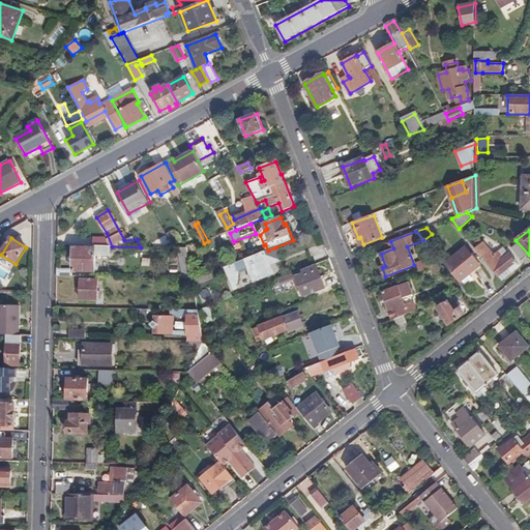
[(502,282),(520,268),(509,255),(504,258),(499,252),(494,256),(479,239),(474,243),(478,248),(476,249),(498,277),(498,276),(502,282)]
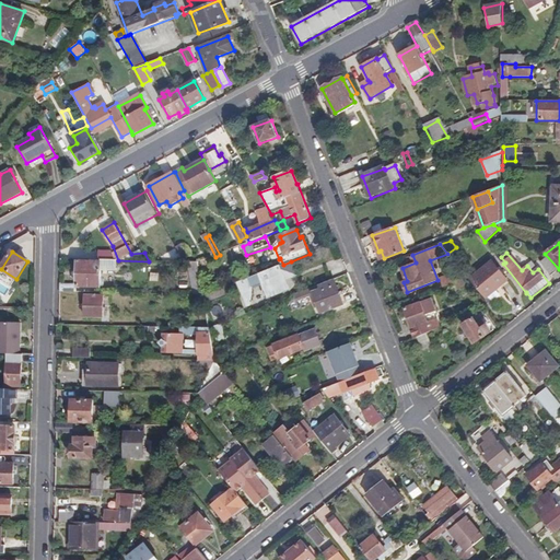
[(551,276),(557,271),(547,258),(541,263),(551,276)]
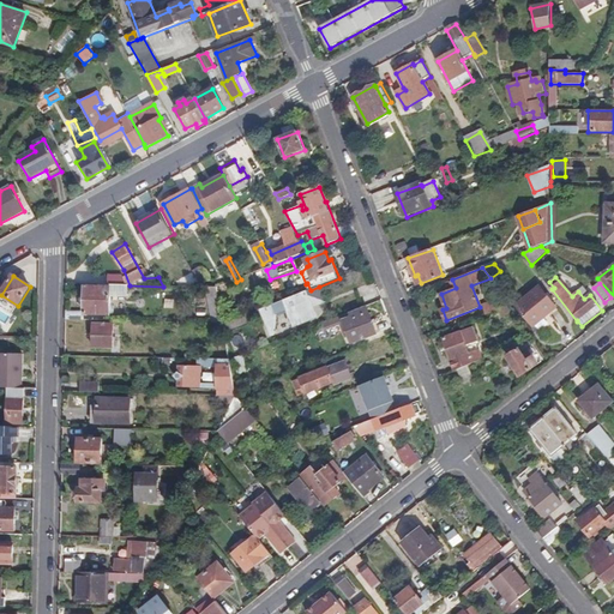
[(128,286),(112,286),(112,288),(86,288),(85,314),(110,315),(110,298),(128,298),(128,286)]
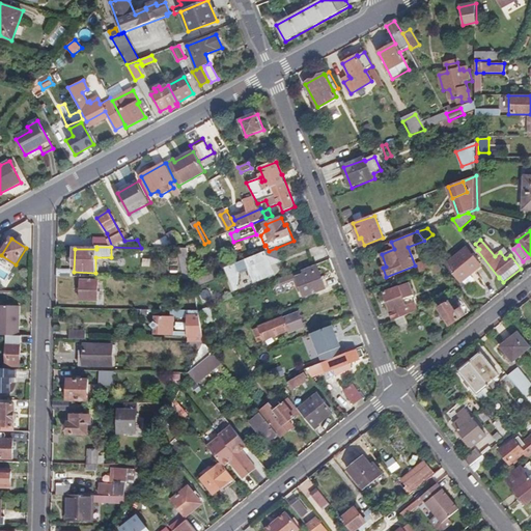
[(276,248),(269,251),(223,269),(232,292),(236,290),(236,288),(251,282),(252,284),(274,276),(271,268),(282,262),(281,261),(276,248)]
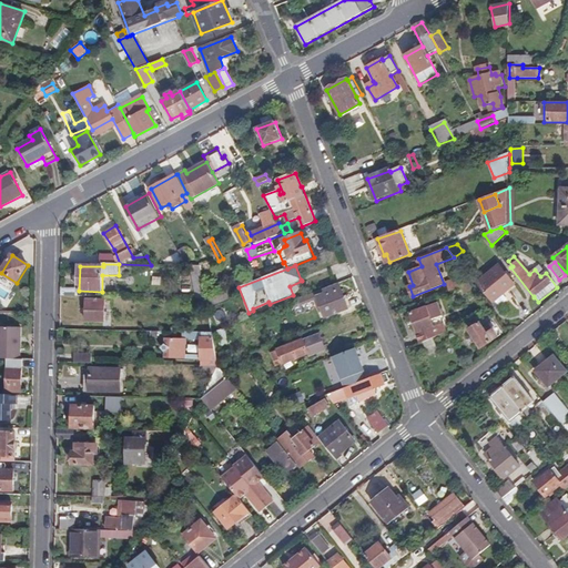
[(198,300),(208,300),(202,267),(193,267),(198,300)]
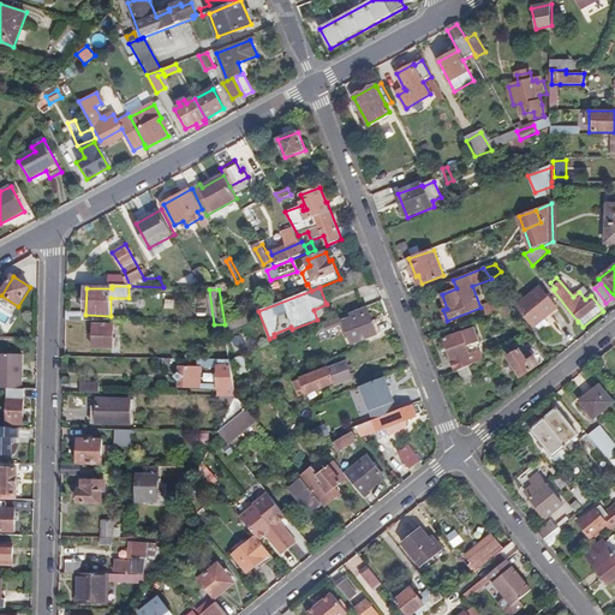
[(520,305),(536,326),(559,310),(543,290),(520,305)]
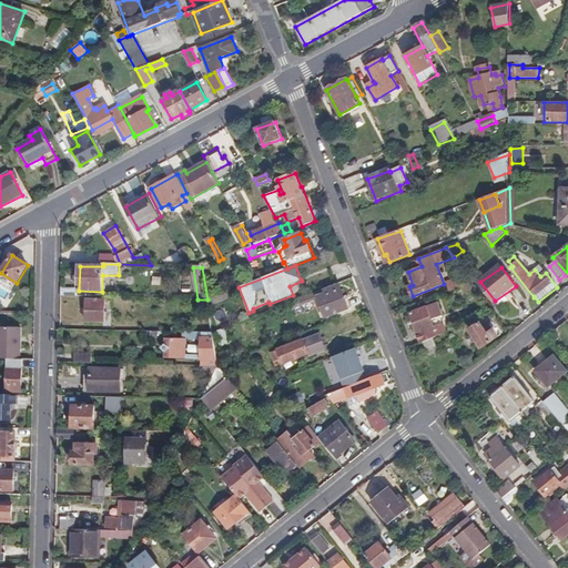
[(447,283),(450,292),(465,286),(466,285),(463,277),(447,283)]
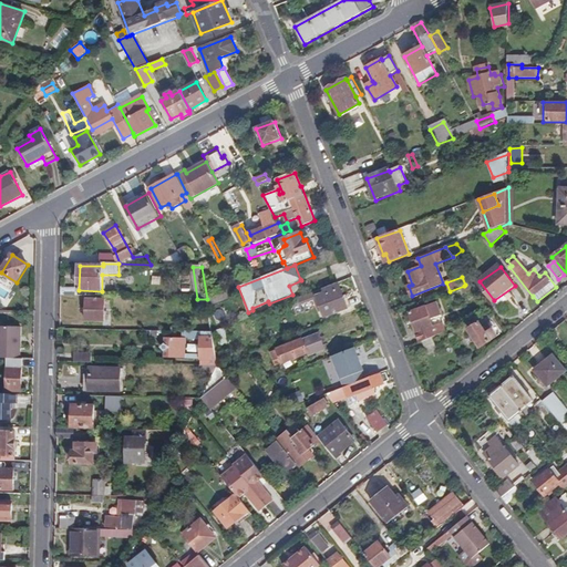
[(466,291),(476,288),(472,282),(465,285),(464,286),(466,291)]
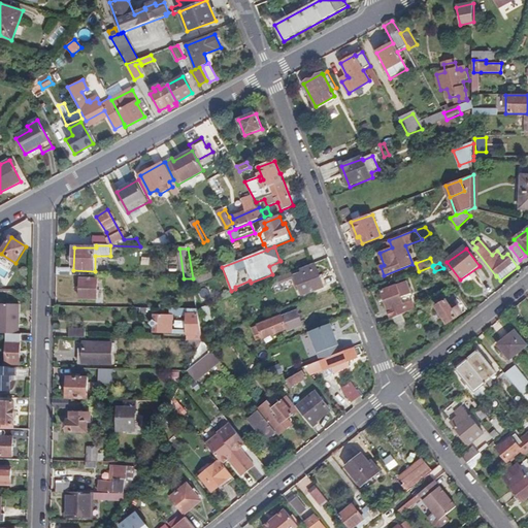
[(324,287),(315,264),(302,268),(304,273),(296,276),(303,296),(324,287)]
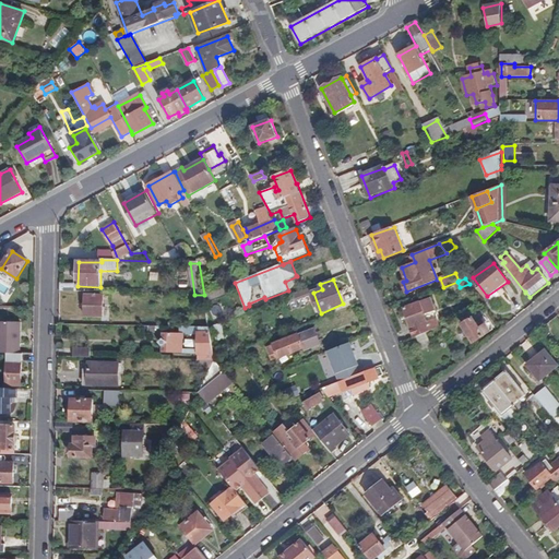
[(306,292),(296,294),(298,306),(309,304),(306,292)]
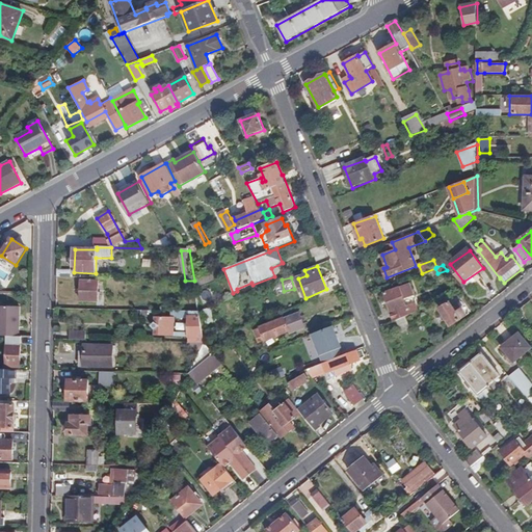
[(82,281),(81,299),(82,301),(99,302),(100,282),(82,281)]
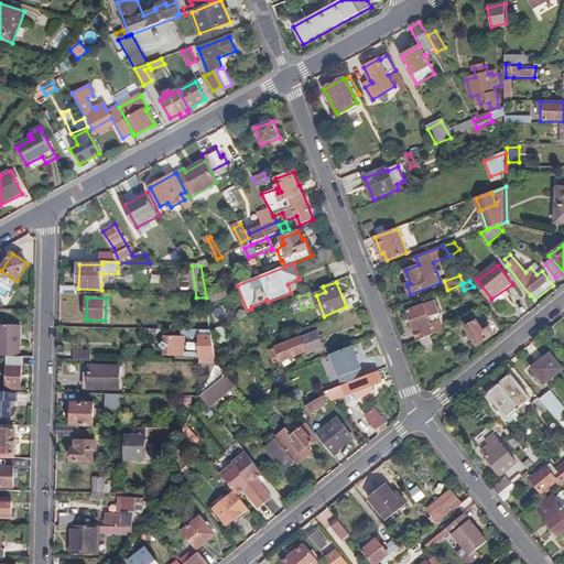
[(407,308),(418,337),(420,336),(430,333),(432,332),(425,315),(431,313),(426,302),(407,308)]
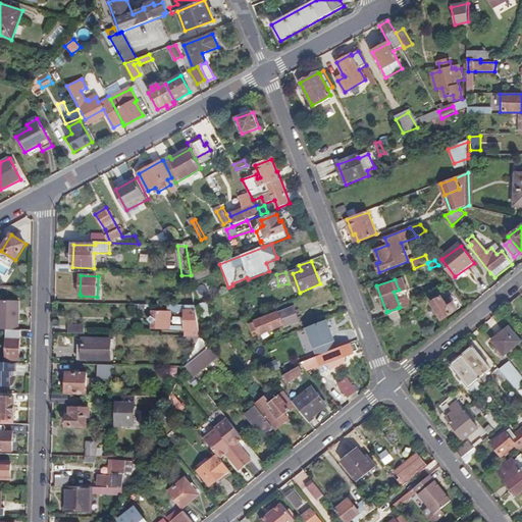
[(80,294),(56,294),(56,303),(80,304),(81,296),(80,294)]
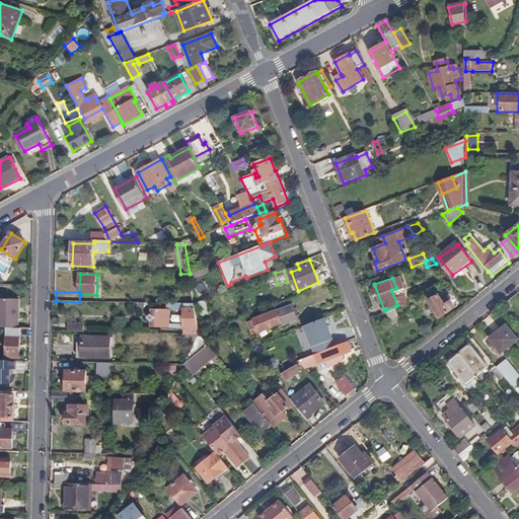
[(431,300),(434,304),(439,315),(439,316),(455,308),(448,297),(443,299),(440,294),(431,300)]
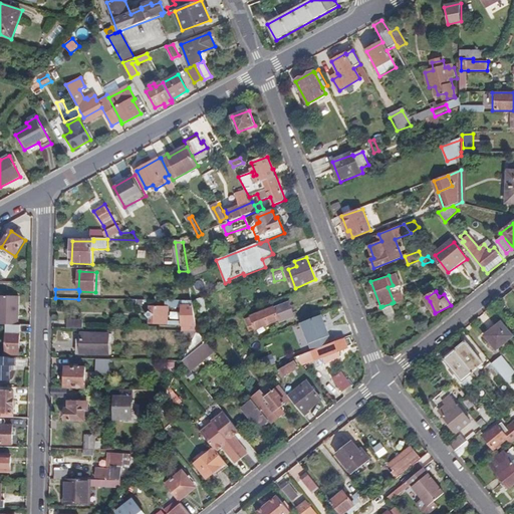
[(0,294),(0,323),(6,324),(19,324),(20,295),(0,294)]
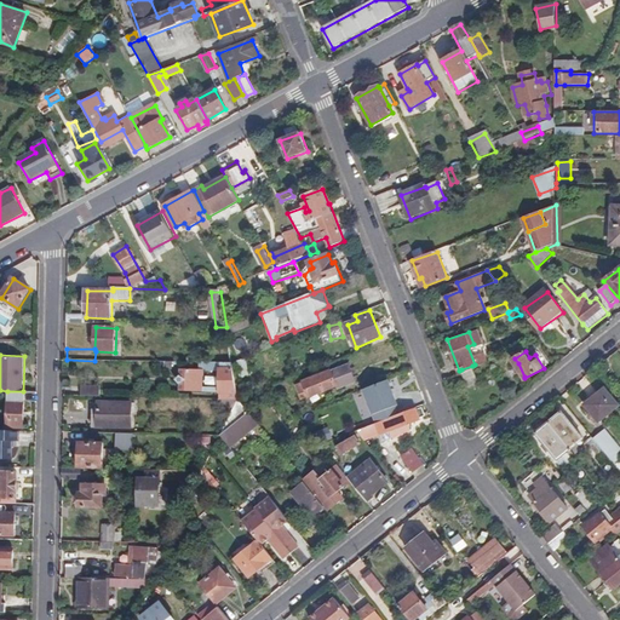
[(246,359),(237,360),(240,375),(248,374),(246,359)]
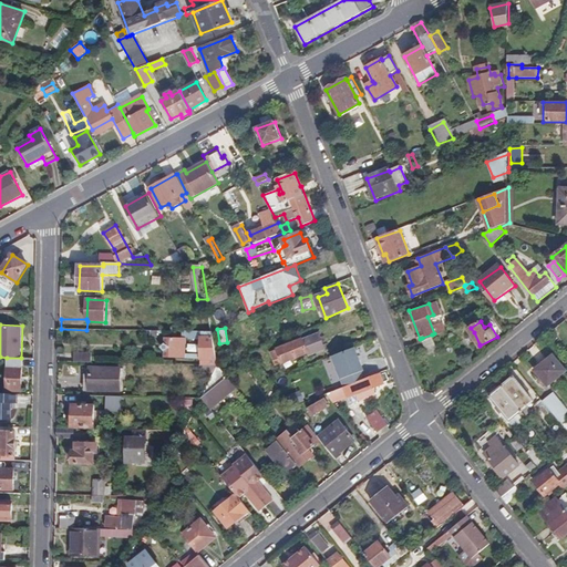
[(162,348),(165,352),(165,359),(202,359),(202,366),(218,367),(213,332),(212,333),(185,332),(185,336),(181,339),(166,339),(166,344),(162,348)]
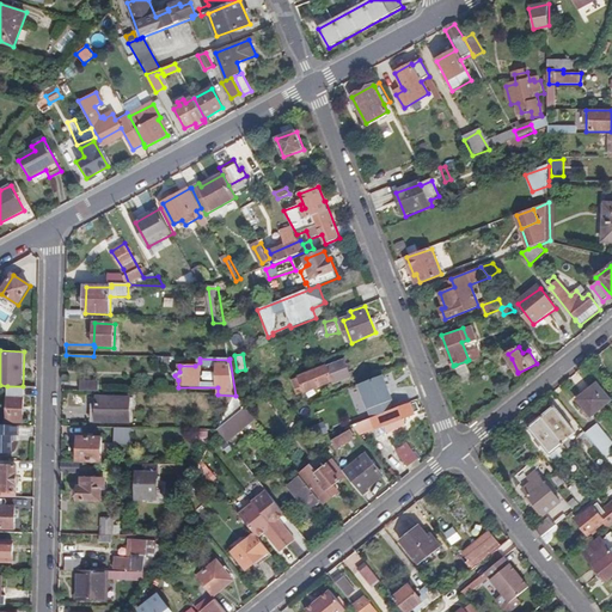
[(346,360),(294,379),(297,387),(303,385),(306,392),(334,383),(334,384),(353,378),(346,360)]
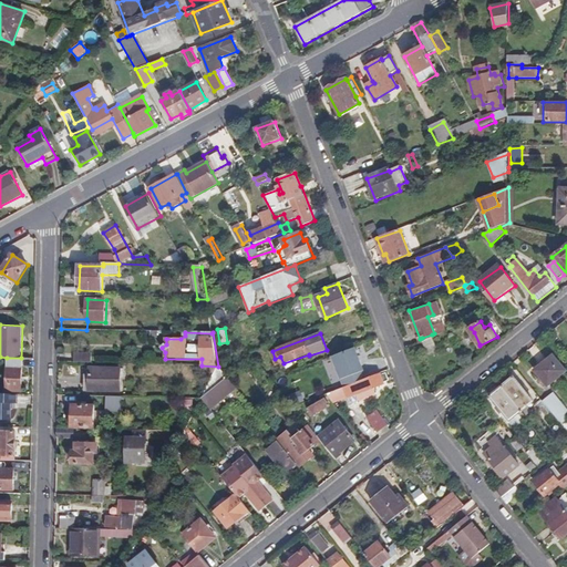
[(432,334),(422,338),(428,352),(437,348),(432,334)]
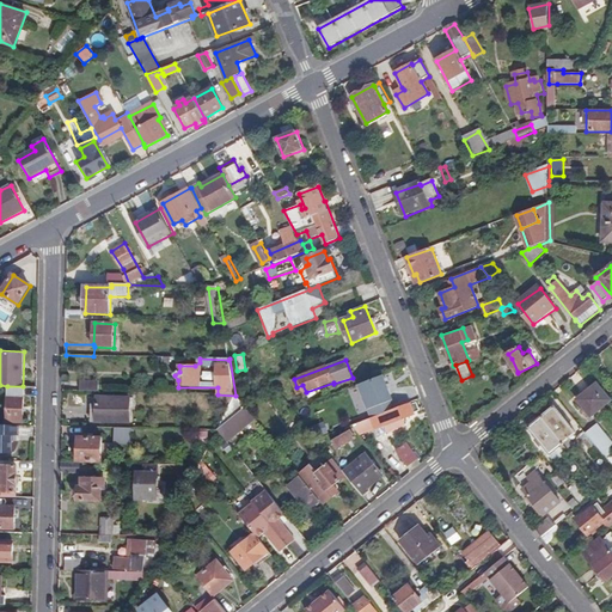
[(360,385),(372,418),(396,409),(392,401),(383,375),(360,385)]
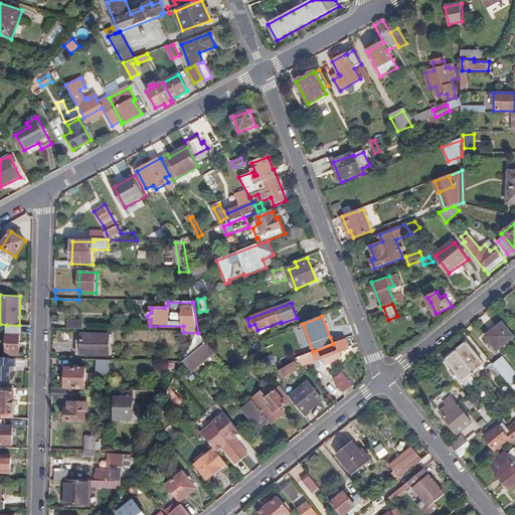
[(68,330),(83,330),(83,322),(68,322),(68,330)]
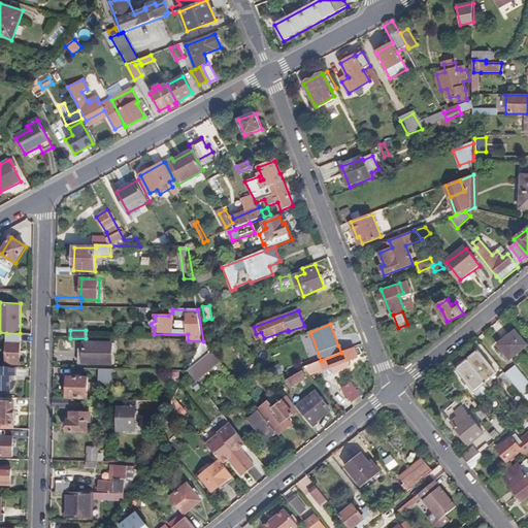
[(516,332),(498,347),(509,360),(527,345),(516,332)]
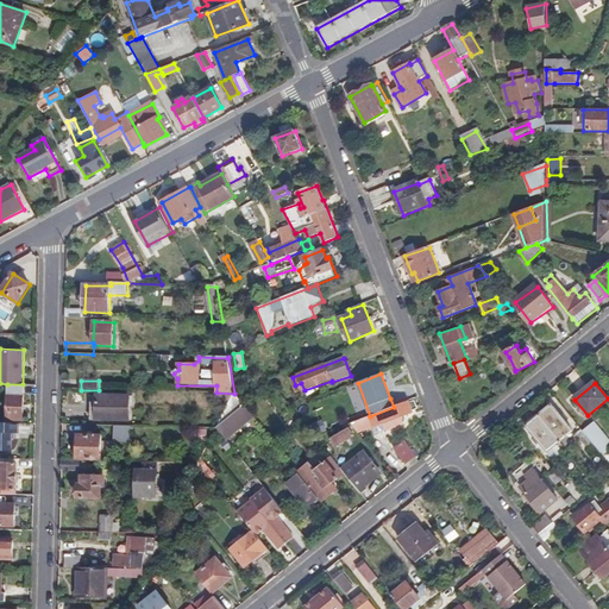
[(23,384),(7,384),(7,420),(24,420),(24,384),(23,384)]
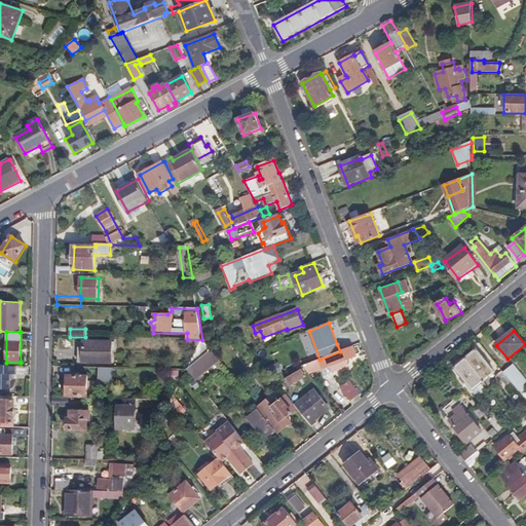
[(187,371),(195,380),(220,361),(202,340),(199,346),(187,371)]
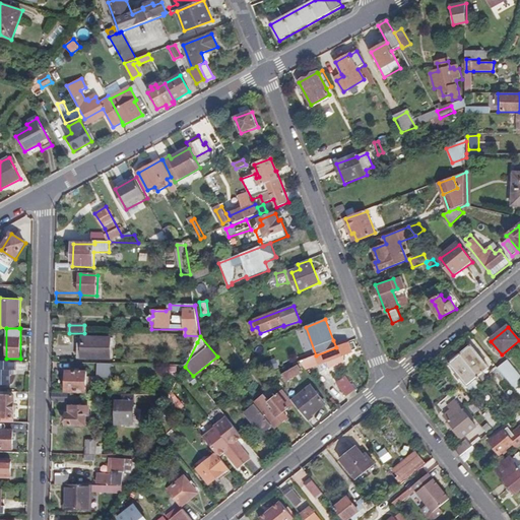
[(110,359),(111,338),(79,338),(79,358),(110,359)]
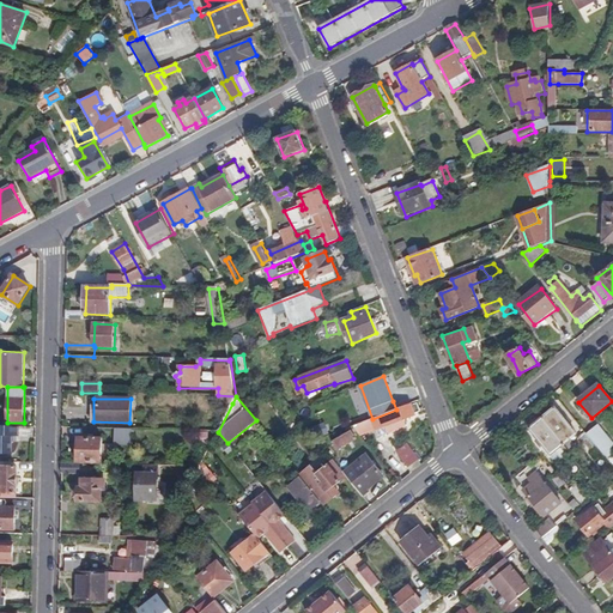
[(396,410),(372,419),(353,428),(357,432),(374,425),(377,434),(381,436),(387,434),(387,430),(388,431),(405,423),(404,420),(414,414),(413,413),(419,411),(417,404),(411,406),(411,405),(396,410)]
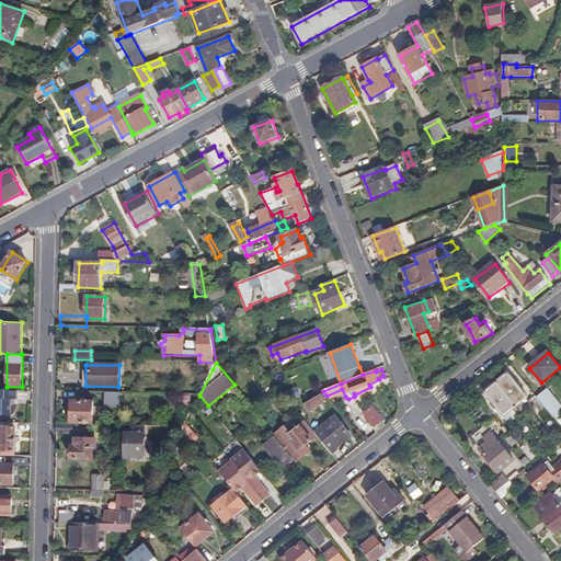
[(508,374),(497,384),(522,413),(527,409),(522,402),(528,398),(508,374)]
